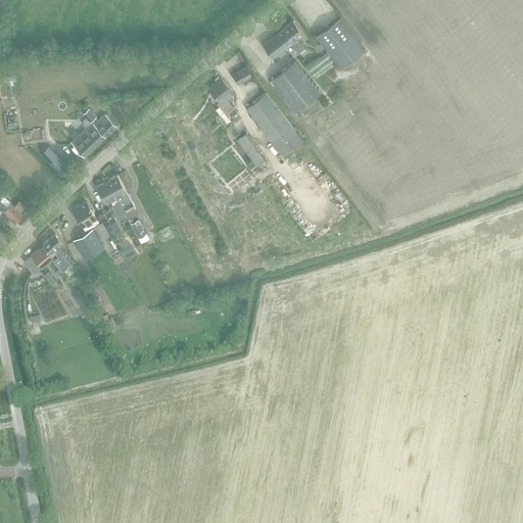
[(316,35),(340,67),(365,49),(339,16),(316,35)]
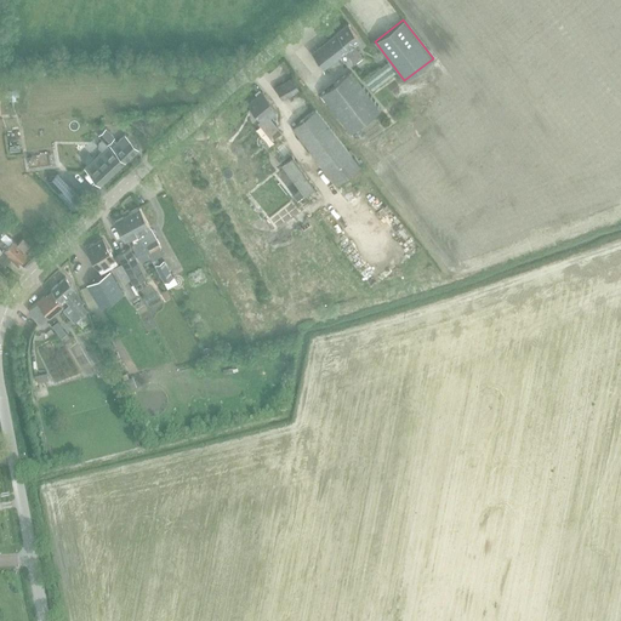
[(354,63),(363,57),(353,44),(359,39),(347,23),(312,51),(324,67),(345,51),(354,63)]
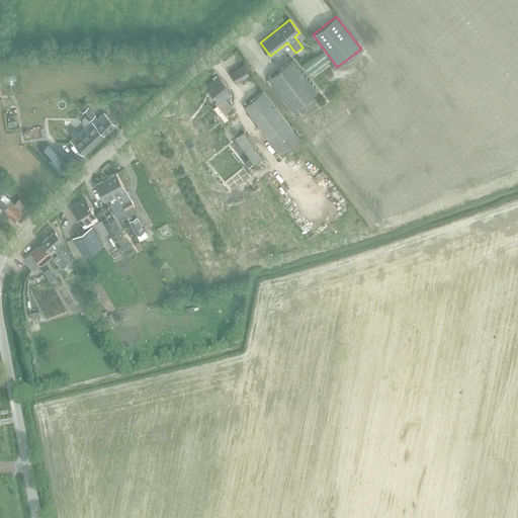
[(266,68),(273,64),(267,55),(260,59),(266,68)]
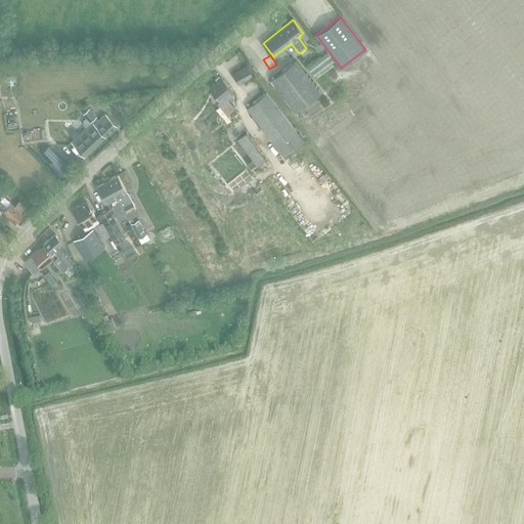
[(270,79),(296,112),(320,92),(295,60),(270,79)]
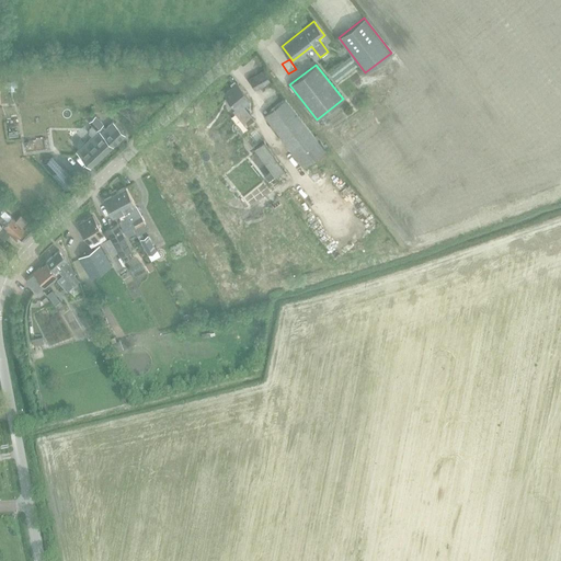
[(248,79),(253,91),(270,83),(263,71),(248,79)]
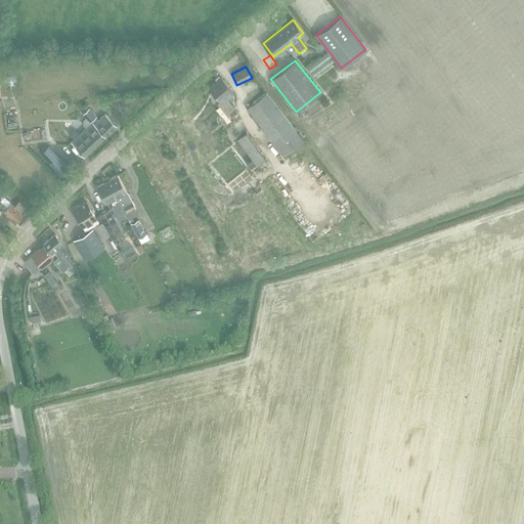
[(221,77),(209,87),(220,101),(218,103),(229,117),(236,111),(225,97),(226,97),(232,92),(221,77)]
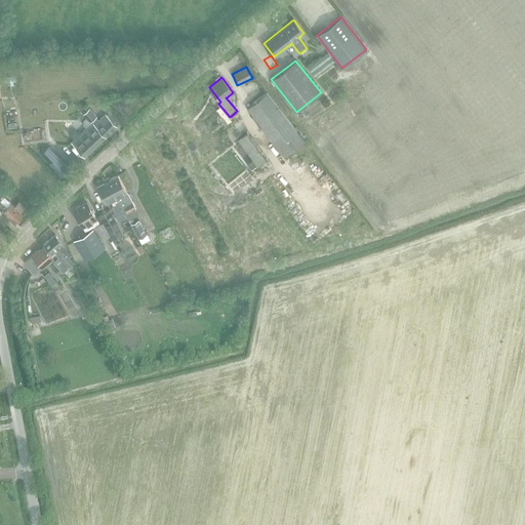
[(246,108),(284,156),(304,140),(267,92),(246,108)]
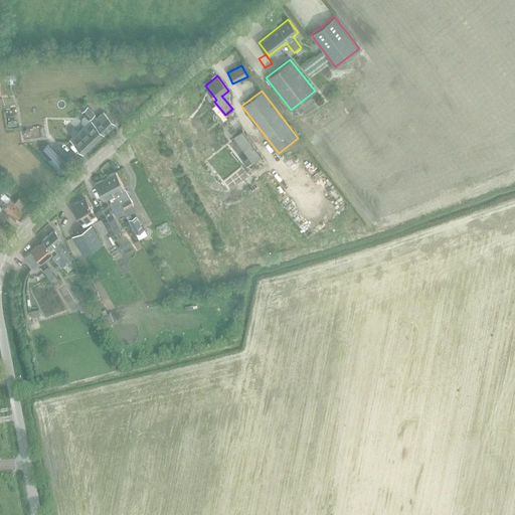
[(104,113),(98,120),(95,116),(96,115),(88,107),(82,112),(90,120),(70,139),(86,154),(116,125),(104,113)]
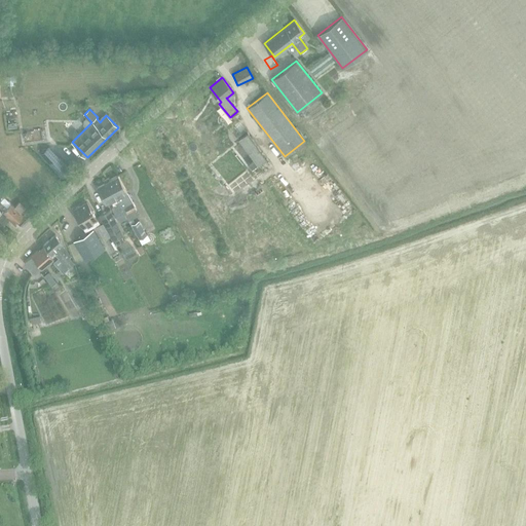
[(239,124),(243,129),(250,124),(246,119),(239,124)]
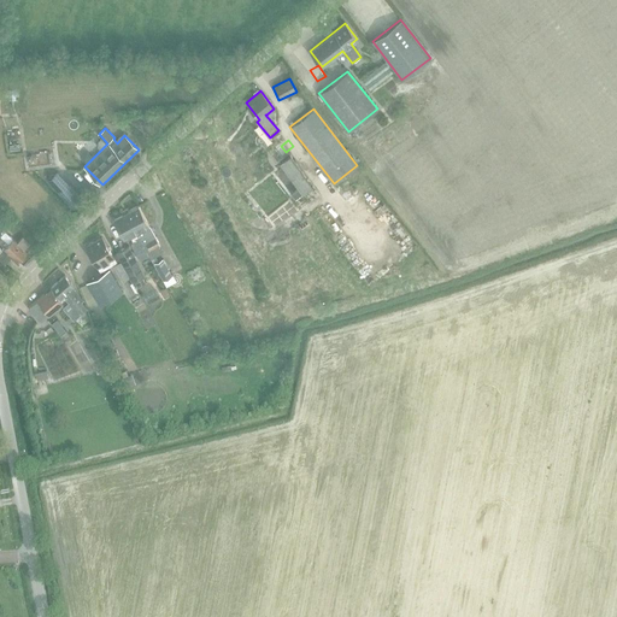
[(280,162),(301,193),(312,186),(289,154),(280,162)]
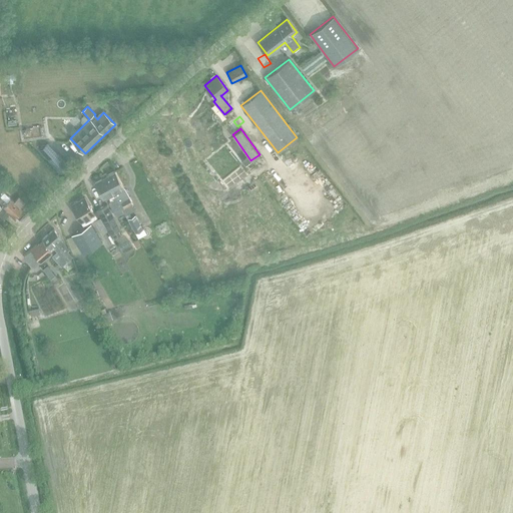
[(47,143),(40,150),(50,161),(57,154),(47,143)]
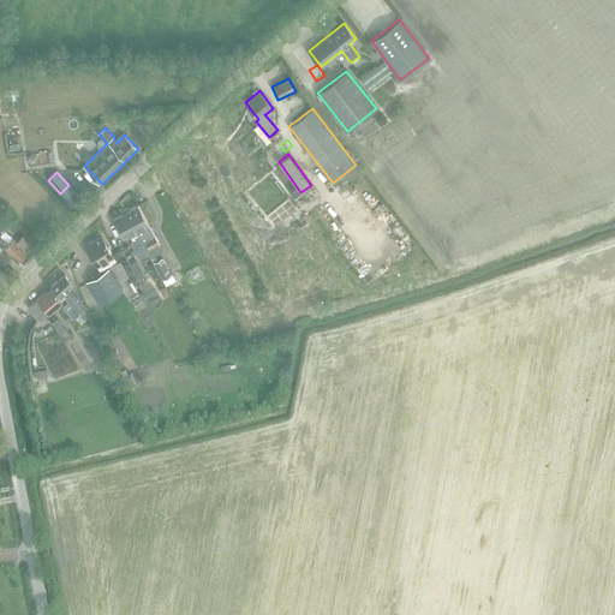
[(126,207),(124,209),(141,244),(139,245),(143,252),(144,252),(147,255),(148,255),(162,279),(172,274),(162,257),(157,260),(155,256),(162,252),(159,245),(160,244),(138,204),(127,210),(126,207)]
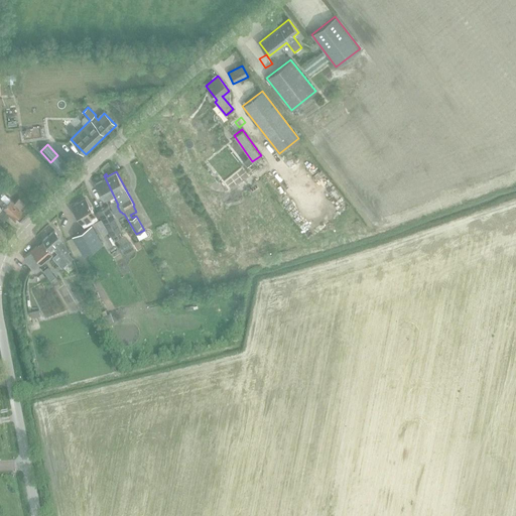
[(117,218),(123,214),(121,212),(120,212),(117,206),(118,205),(104,175),(101,176),(103,178),(94,183),(103,200),(108,198),(111,203),(109,204),(117,218)]
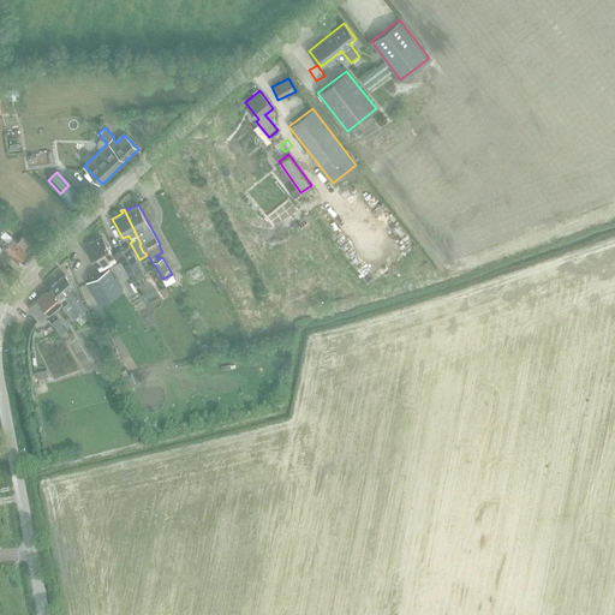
[(22,236),(17,240),(3,227),(0,230),(4,233),(3,234),(9,242),(4,246),(18,261),(28,250),(25,248),(30,243),(22,236)]
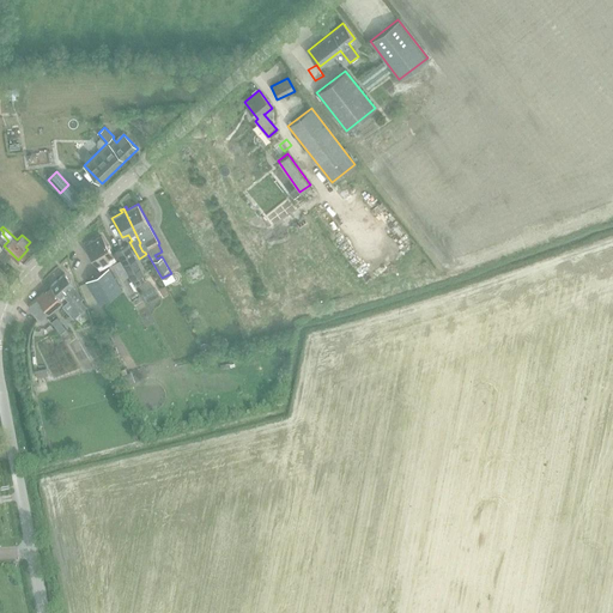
[(84,246),(98,269),(114,260),(101,236),(84,246)]
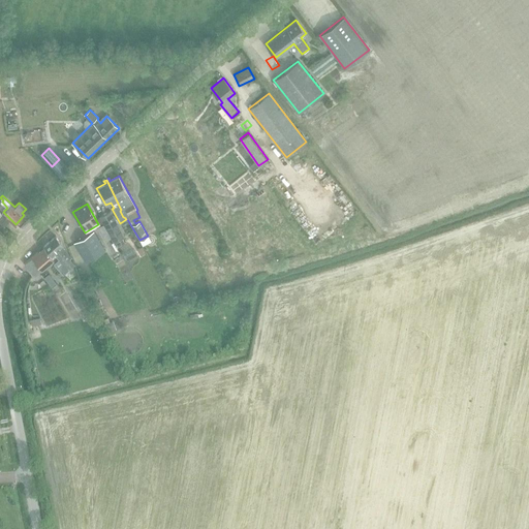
[(99,216),(114,242),(124,237),(110,211),(99,216)]
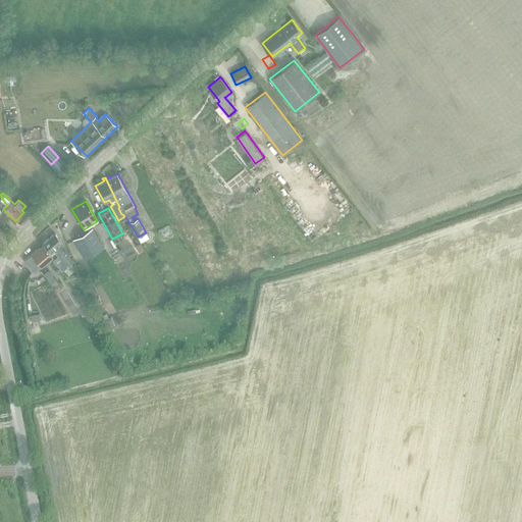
[(72,240),(84,259),(104,248),(93,228),(72,240)]
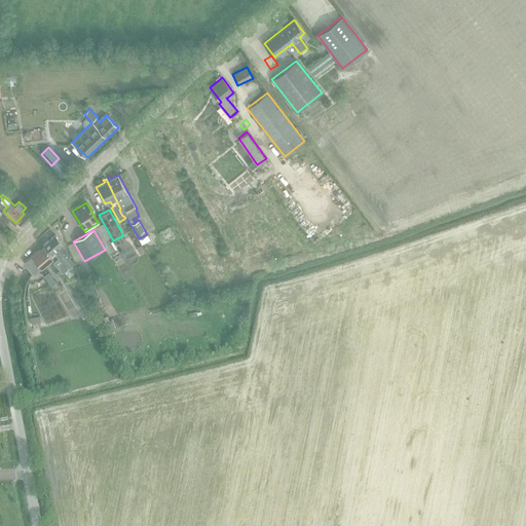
[(69,258),(71,256),(62,246),(63,245),(54,235),(25,263),(36,275),(53,259),(52,258),(57,255),(68,268),(74,263),(69,258)]
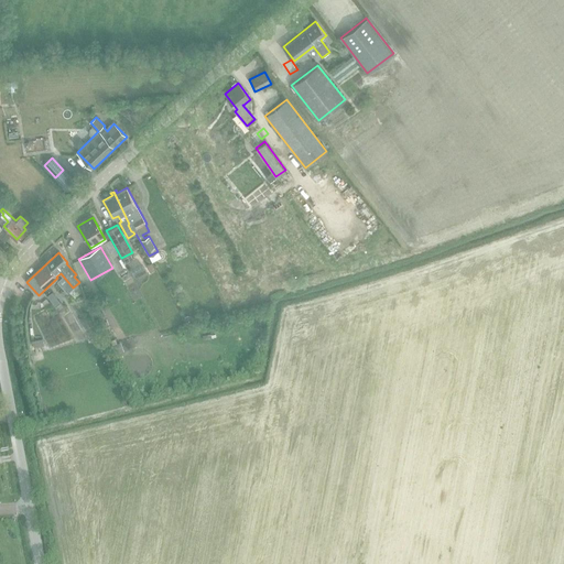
[(160,262),(163,273),(169,271),(165,260),(160,262)]
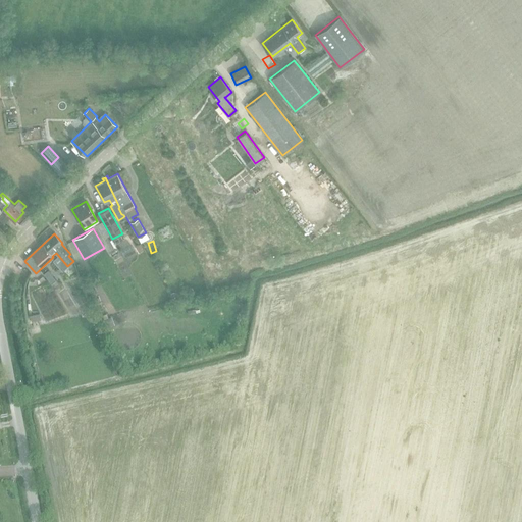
[(43,273),(51,283),(55,279),(47,270),(43,273)]
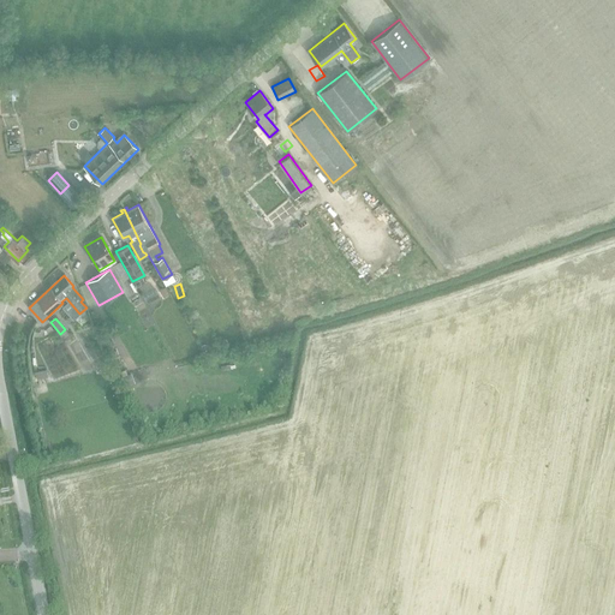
[(40,365),(41,375),(53,372),(52,363),(40,365)]
